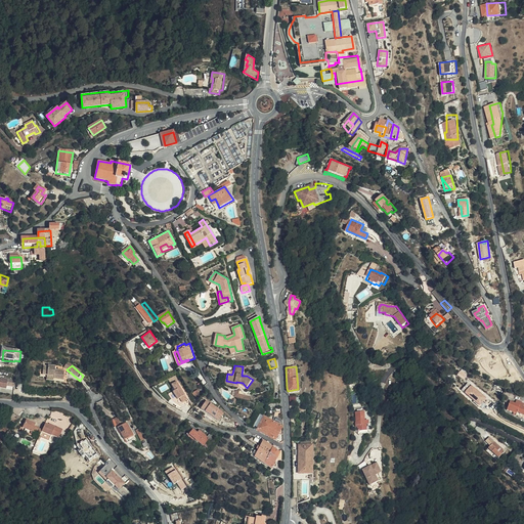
[(54,382),(64,383),(66,373),(57,372),(58,368),(50,367),(50,368),(45,368),(43,377),(54,379),(54,382)]
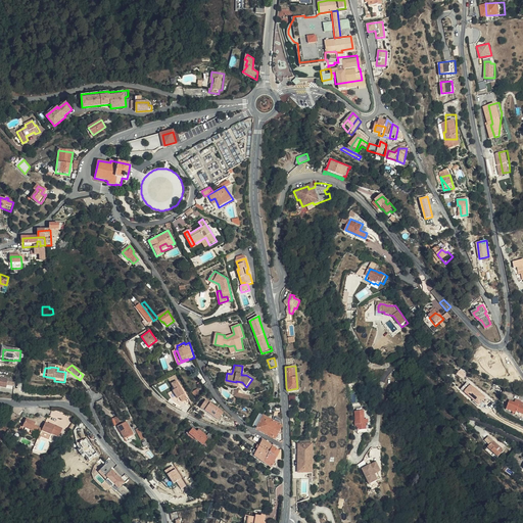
[(462,369),(457,374),(462,379),(468,374),(462,369)]
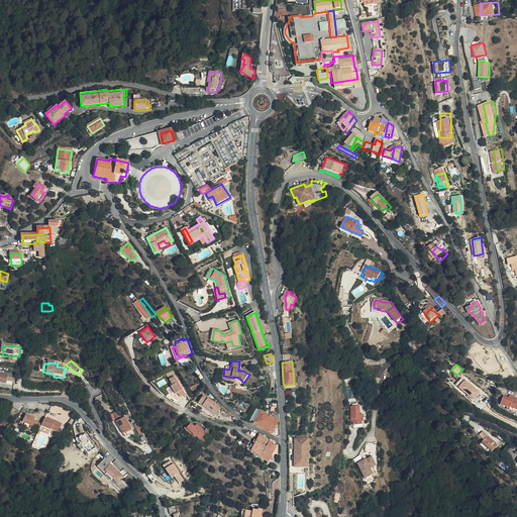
[(169,379),(176,375),(173,371),(167,374),(169,379)]
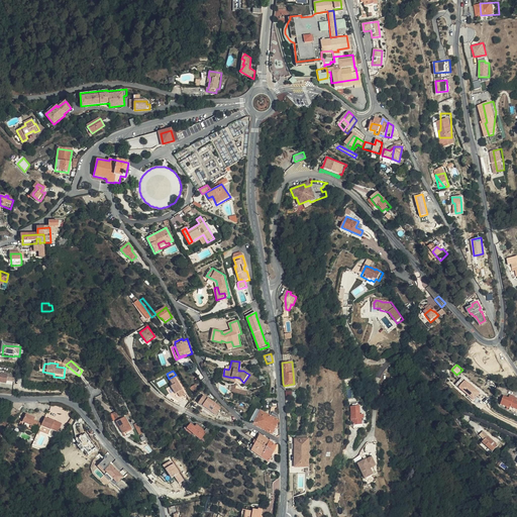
[(54,377),(54,374),(42,372),(40,372),(39,374),(47,375),(46,378),(65,380),(65,379),(64,378),(54,377)]
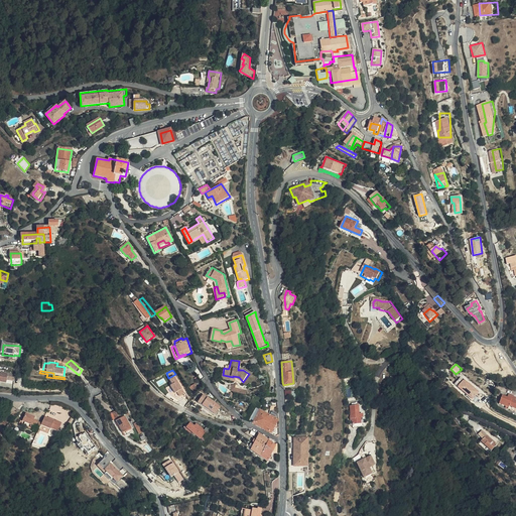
[(183,394),(176,375),(171,377),(173,383),(171,384),(174,393),(176,392),(178,396),(183,394)]
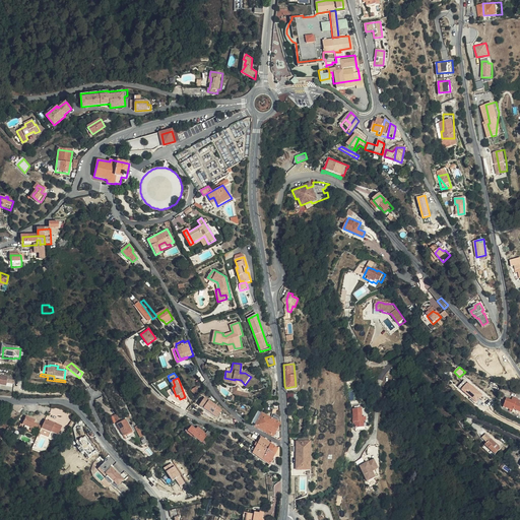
[(483,395),(468,383),(462,389),(466,392),(465,394),(476,403),(483,395)]
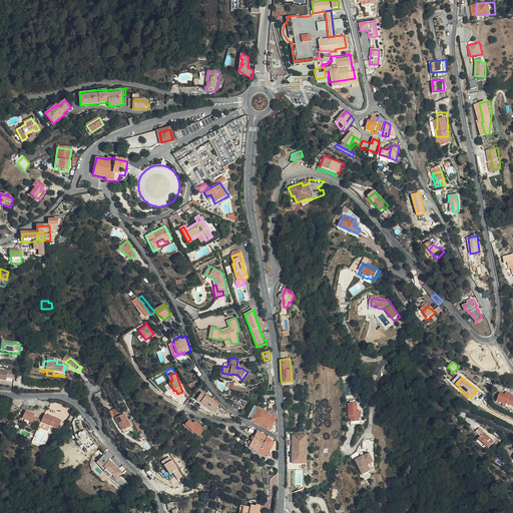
[(508,393),(510,390),(510,389),(504,387),(503,390),(498,388),(495,397),(503,401),(503,402),(512,406),(512,402),(512,394),(511,394),(508,393)]
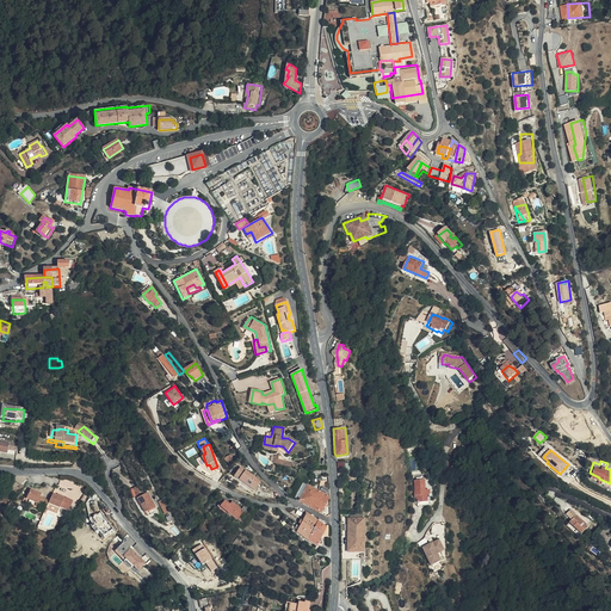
[(241,468),(234,476),(254,491),(260,482),(241,468)]
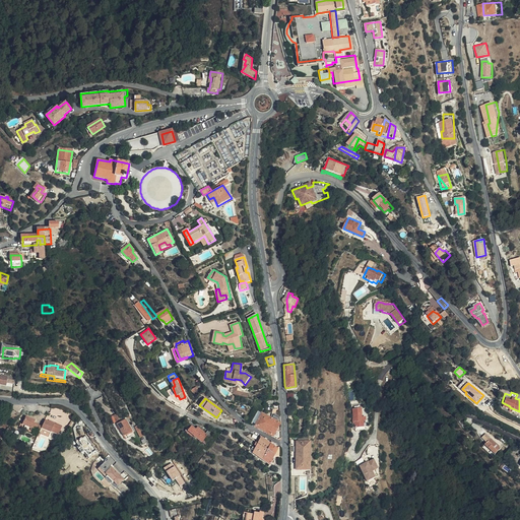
[(362,421),(362,416),(361,407),(352,408),(353,424),(355,423),(355,427),(364,426),(364,421),(362,421)]
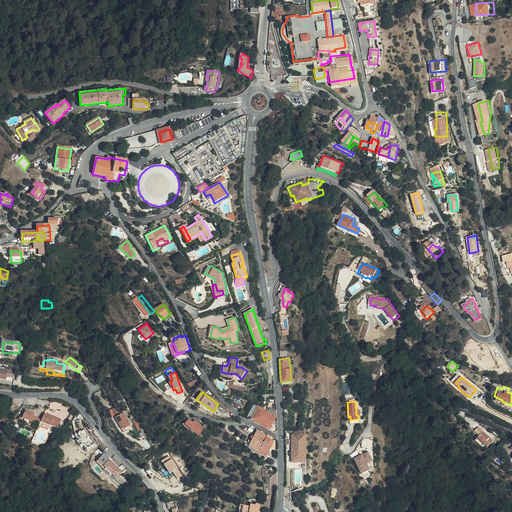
[(259,402),(250,420),(262,425),(267,417),(264,416),(267,407),(259,402)]
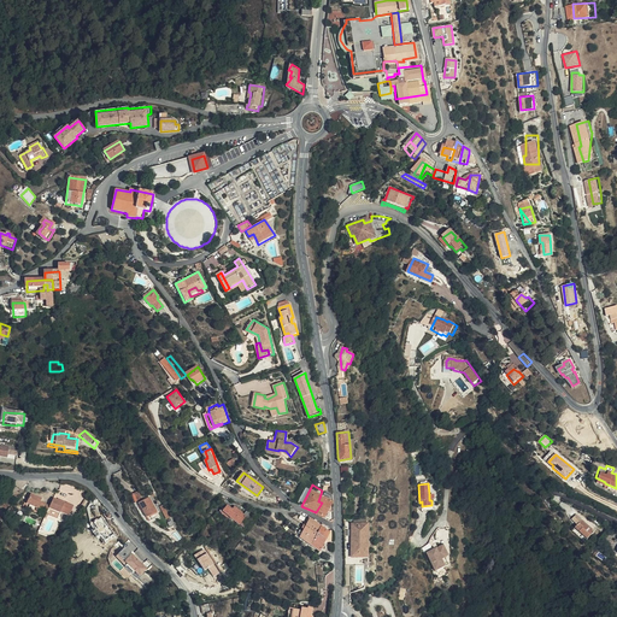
[(137,489),(131,493),(136,500),(142,498),(137,489)]
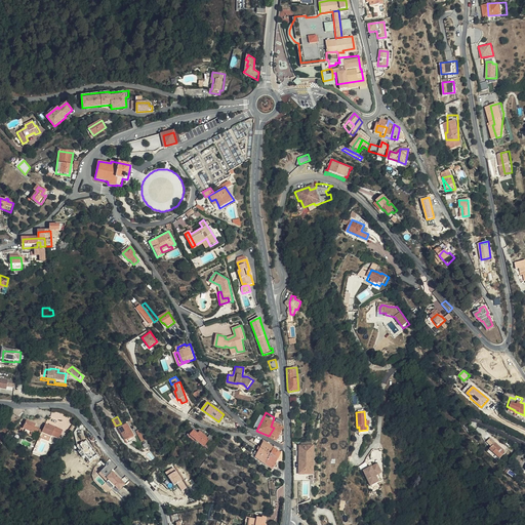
[(274,428),(269,436),(275,440),(283,427),(283,422),(274,417),(271,427),(274,428)]
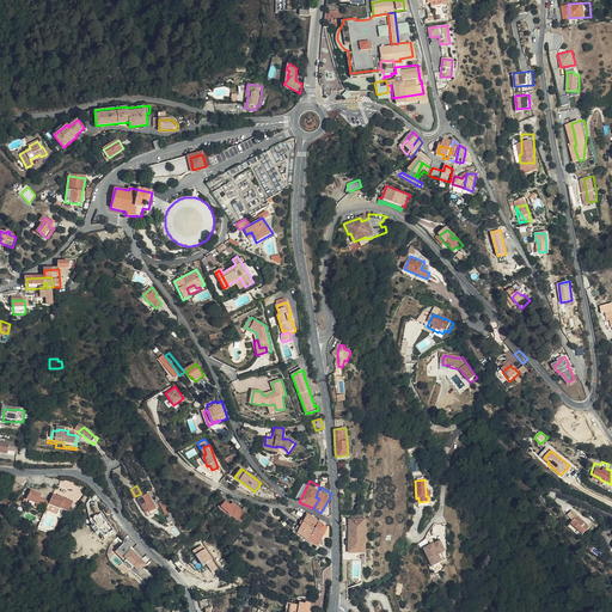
[(430,490),(426,490),(426,496),(428,496),(428,501),(418,502),(420,506),(432,505),(430,490)]
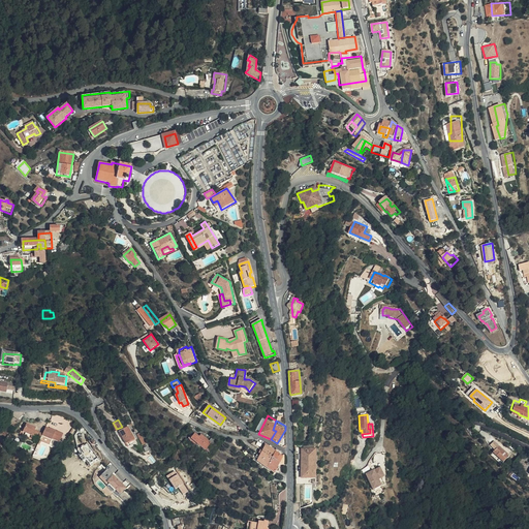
[(134,438),(128,425),(118,431),(124,443),(126,442),(127,445),(133,442),(132,439),(134,438)]
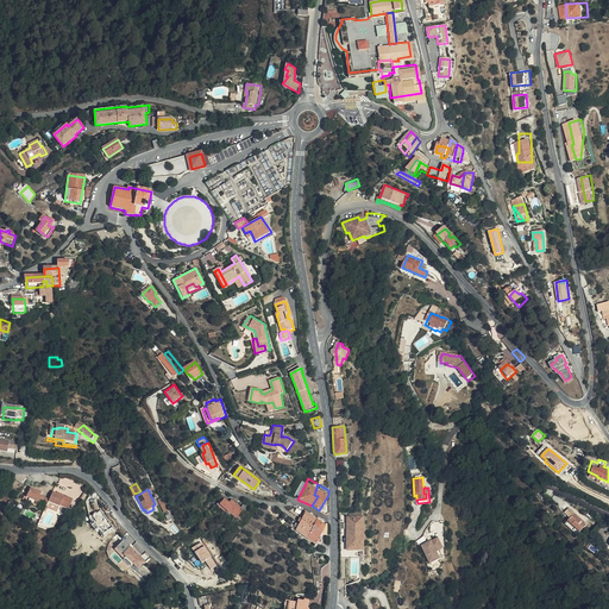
[(33,507),(39,509),(42,502),(38,501),(39,498),(39,496),(27,493),(25,502),(33,506),(33,507)]
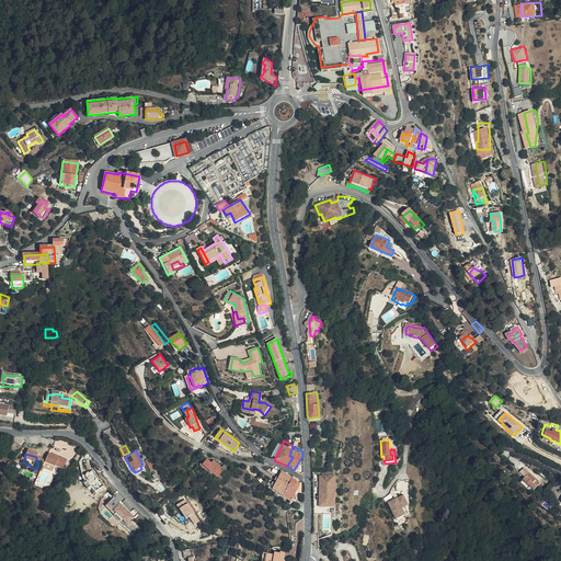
[(44,462),(43,467),(54,471),(55,470),(61,472),(65,464),(46,457),(44,462)]
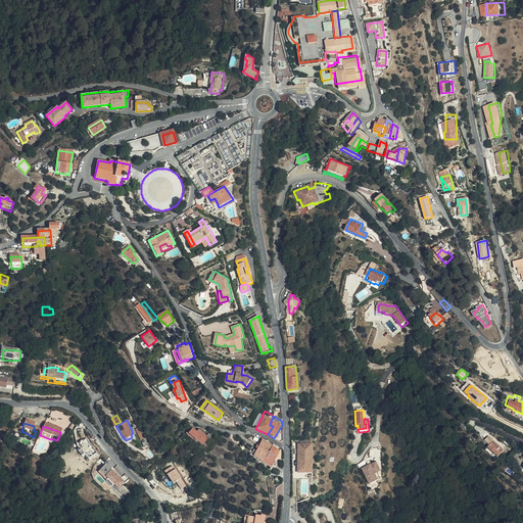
[(38,441),(40,435),(41,431),(34,428),(33,430),(36,431),(34,437),(33,439),(38,441)]
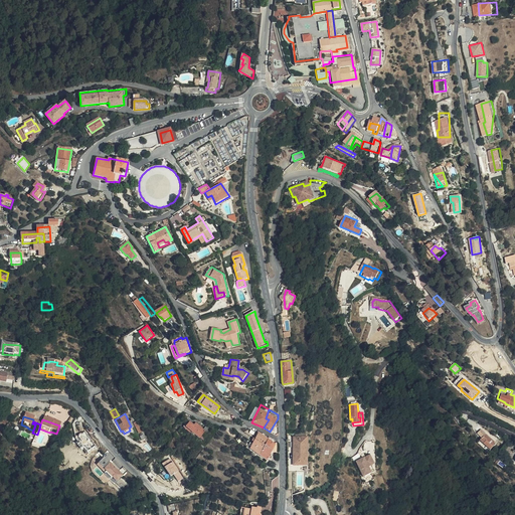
[(185,426),(200,440),(206,434),(199,427),(198,428),(195,425),(193,426),(188,422),(185,426)]
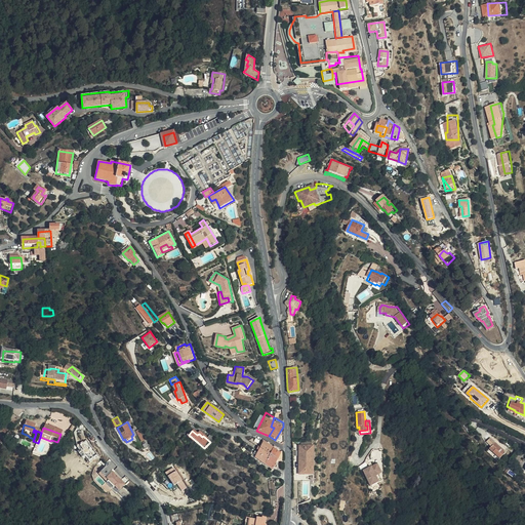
[(494,443),(489,438),(485,442),(490,447),(488,449),(499,459),(506,453),(494,443)]
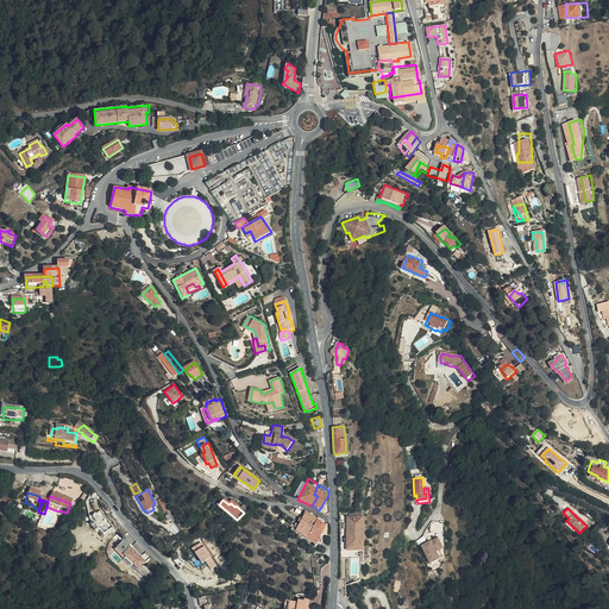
[(350,547),(362,547),(359,510),(347,512),(350,547)]
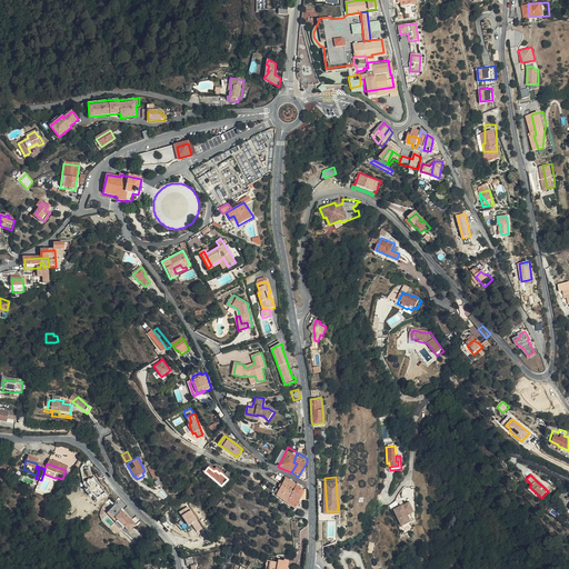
[(289,496),(295,485),(286,478),(279,489),(289,496)]
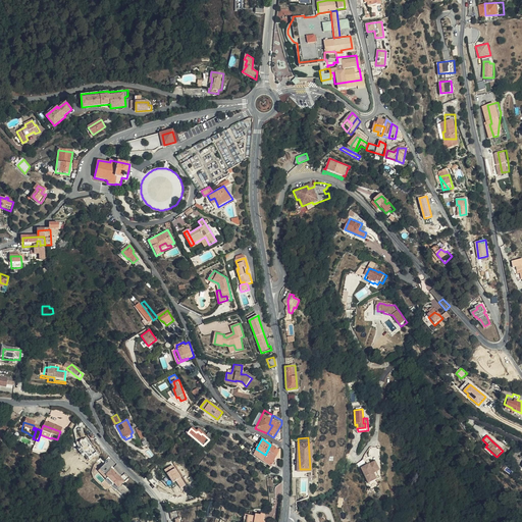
[(491,439),(491,440),(503,451),(503,450),(491,439)]
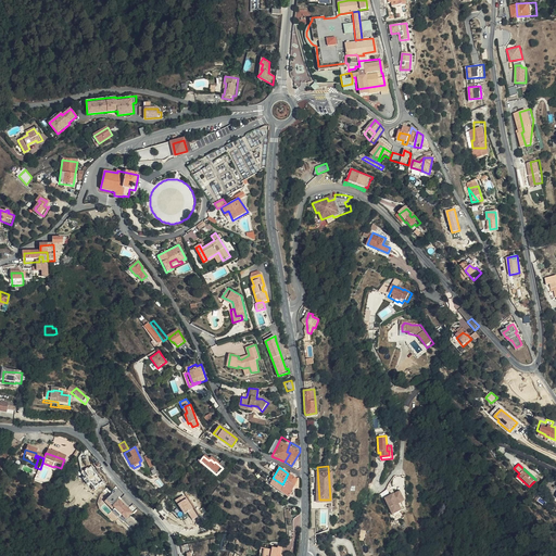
[(290,490),(292,484),(295,478),(293,477),(288,474),(282,484),(281,485),(283,487),(290,490)]
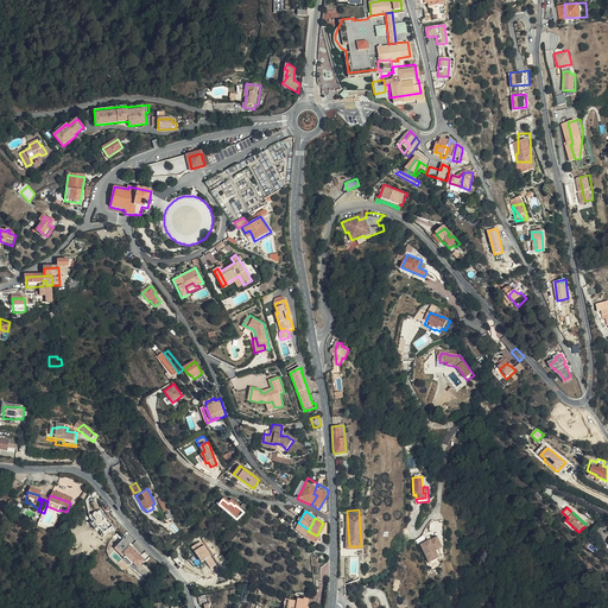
[(293,530),(308,538),(310,532),(308,531),(309,530),(298,523),(297,525),(295,527),(293,530)]
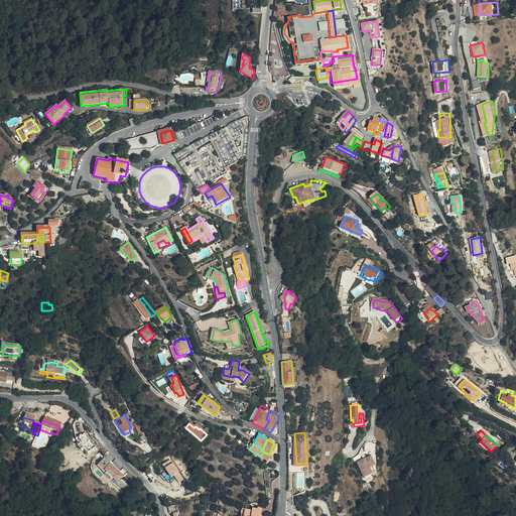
[(109,453),(97,465),(115,484),(124,476),(111,462),(115,459),(109,453)]
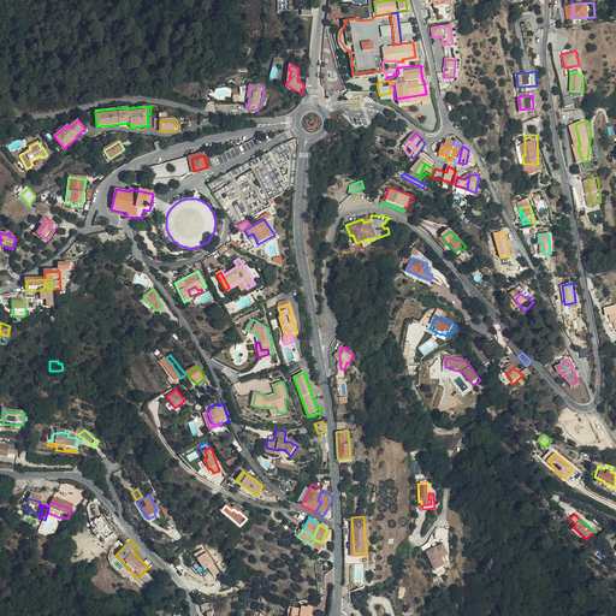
[(443,544),(427,552),(436,569),(448,563),(444,556),(448,554),(443,544)]
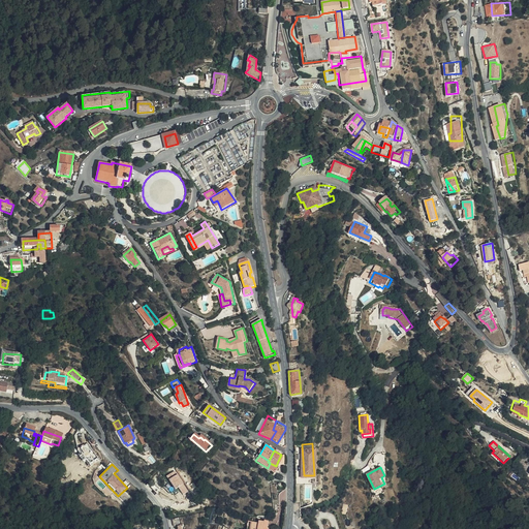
[(178,470),(166,475),(174,490),(179,488),(182,495),(188,492),(178,470)]
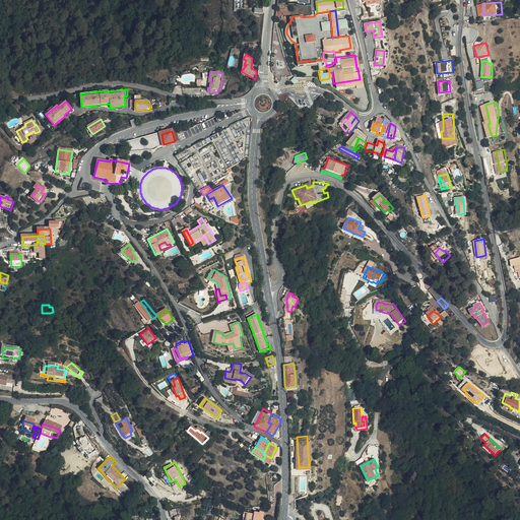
[(150,478),(156,485),(164,480),(157,471),(150,478)]
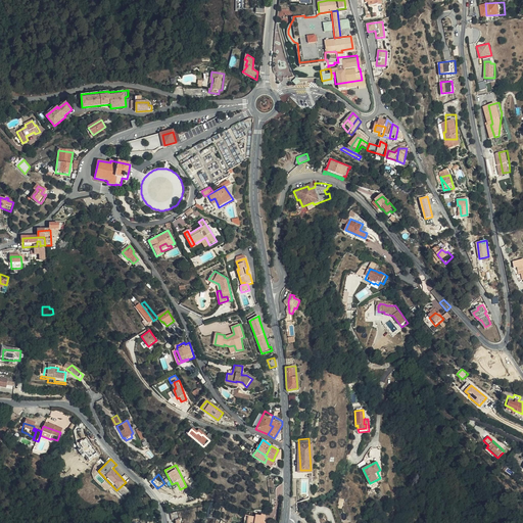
[(248,513),(246,522),(251,522),(264,522),(265,520),(263,520),(265,513),(260,512),(260,514),(255,512),(254,514),(248,513)]
